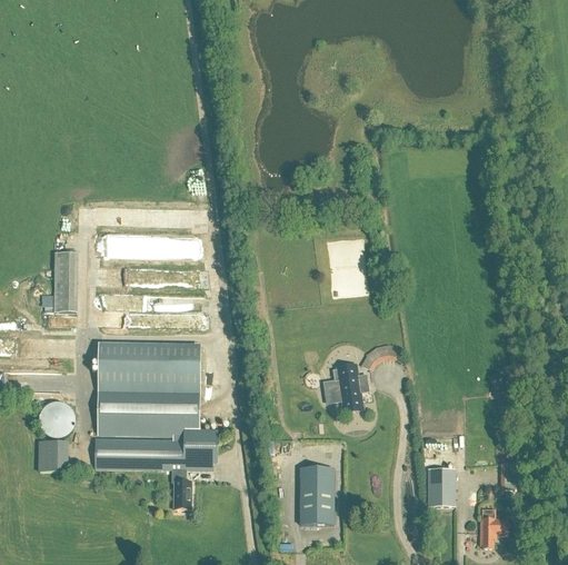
[(52,311),(76,313),(77,253),(53,253),(52,311)]
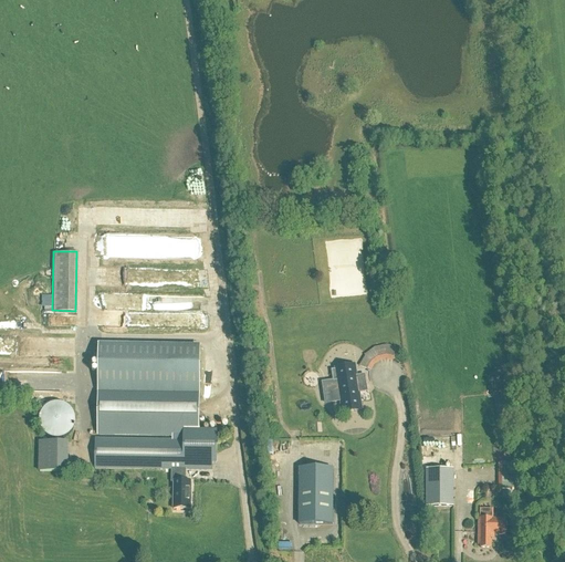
[(179,267),(148,267),(148,285),(178,287),(179,267)]
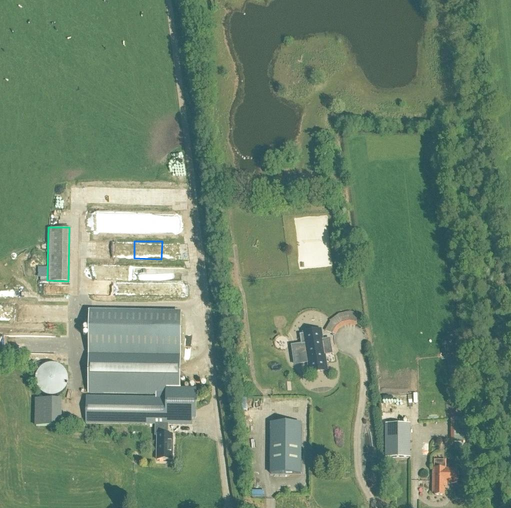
[(99,243),(99,257),(133,258),(133,243),(99,243)]
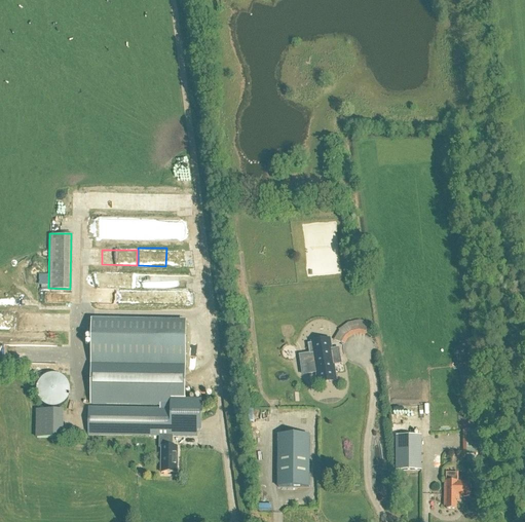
[(146,280),(146,275),(94,274),(94,288),(143,288),(143,287),(151,287),(151,280),(146,280)]
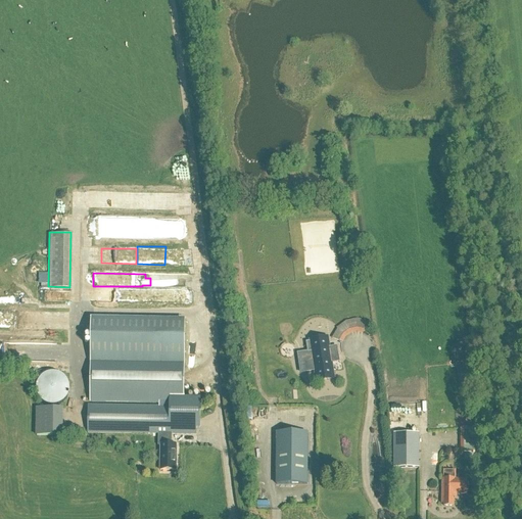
[(87,405),(86,430),(157,431),(157,442),(159,442),(159,467),(174,468),(175,441),(171,441),(171,431),(195,431),(196,425),(199,425),(199,393),(182,393),(183,318),(89,316),(88,395),(88,399),(158,400),(158,403),(87,402),(87,405)]
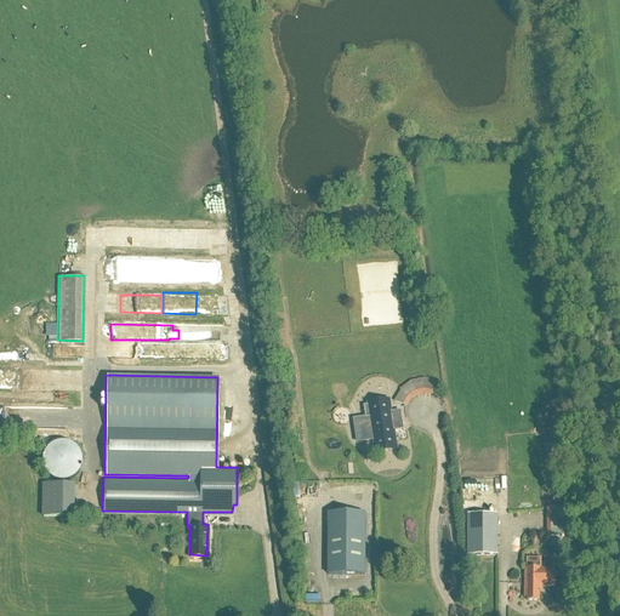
[(409,378),(398,386),(399,387),(410,397),(415,393),(409,378)]
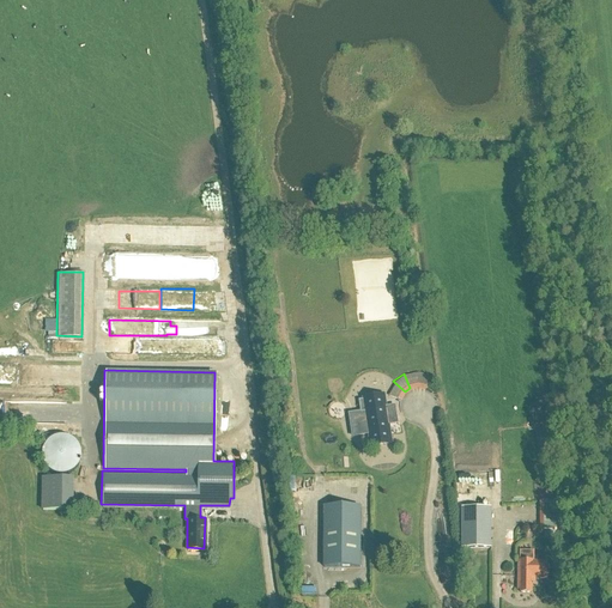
[(394,401),(385,402),(383,393),(359,396),(361,408),(365,408),(369,429),(370,429),(371,441),(389,438),(387,427),(389,427),(388,420),(397,419),(394,401)]
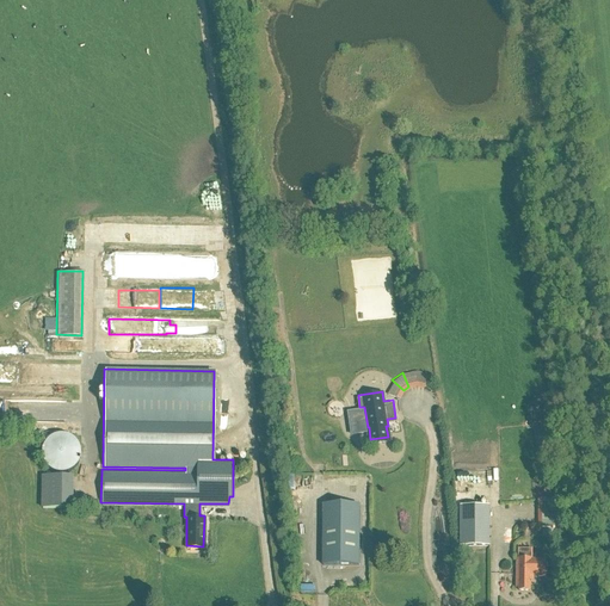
[(72,472),(42,472),(42,505),(72,505),(72,472)]
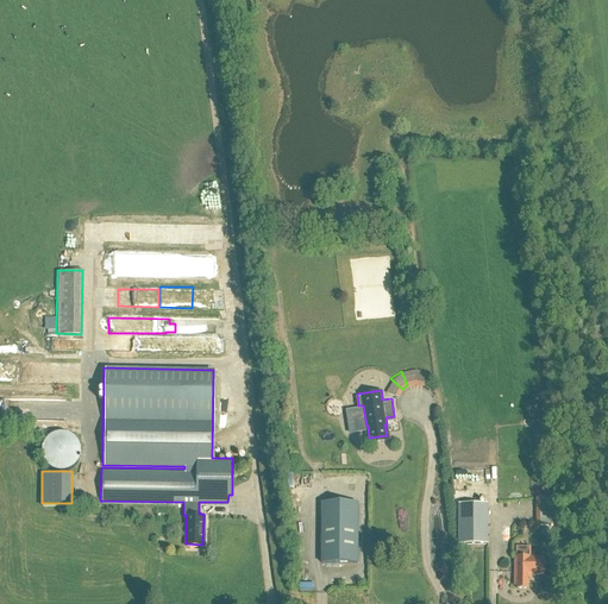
[(487,502),(458,502),(457,540),(487,540),(487,502)]
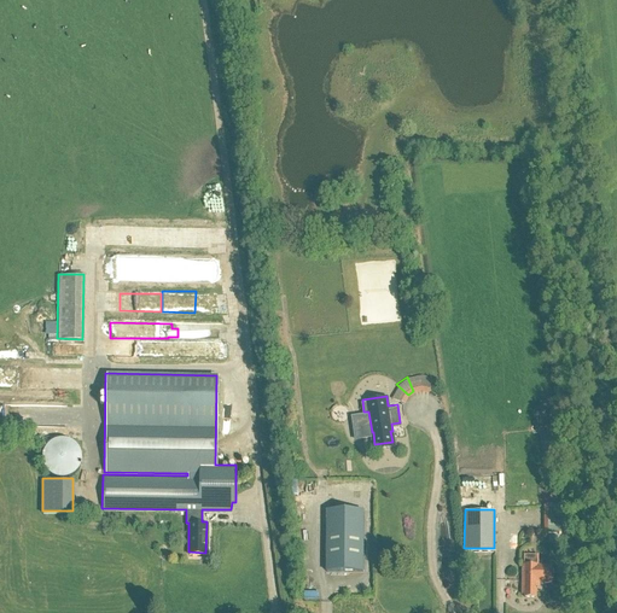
[(521,519),(522,530),(537,529),(536,518),(521,519)]
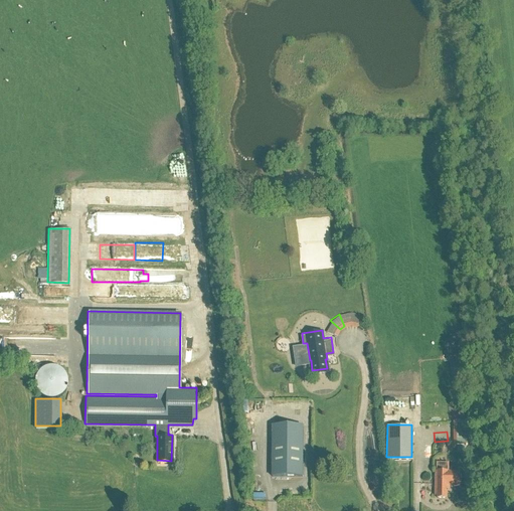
[(271,434),(271,474),(302,474),(302,434),(271,434)]
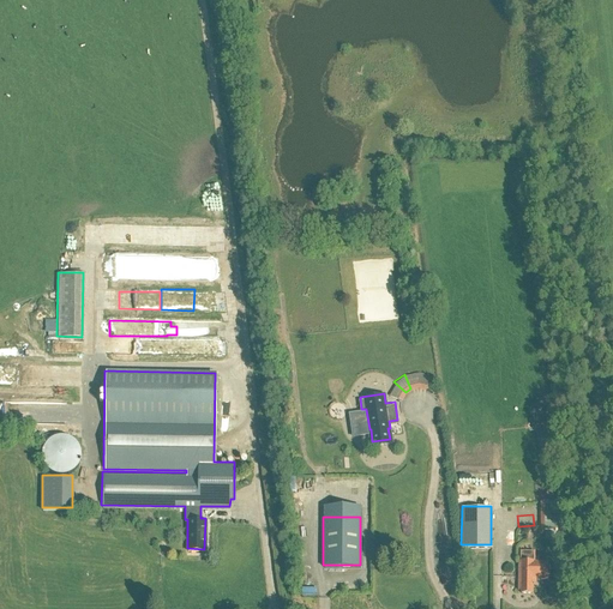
[(296,547),(282,547),(283,566),(296,565),(296,547)]
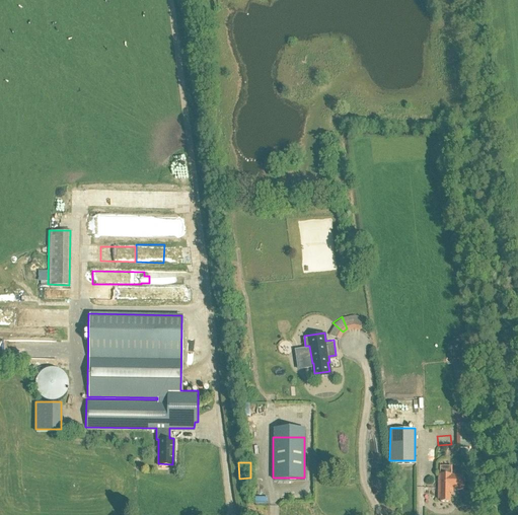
[(453,488),(459,488),(462,488),(462,472),(437,472),(437,497),(439,497),(439,500),(450,500),(450,492),(452,492),(453,488)]
